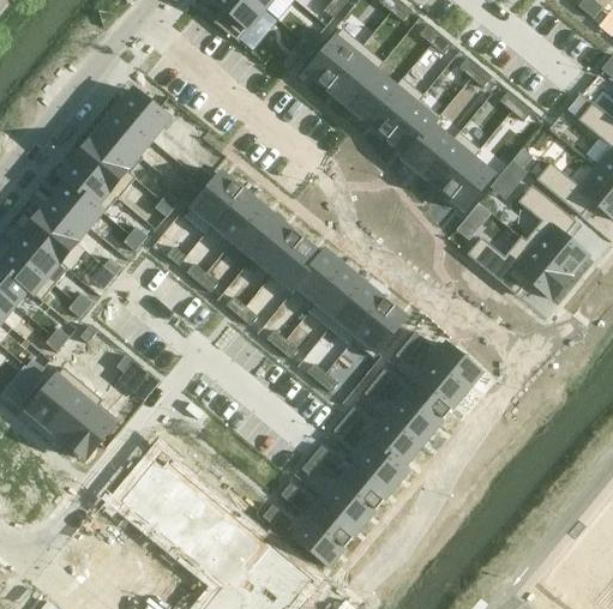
[(214,0),(223,8),(214,19),(238,40),(265,6),(257,0),(214,0)]
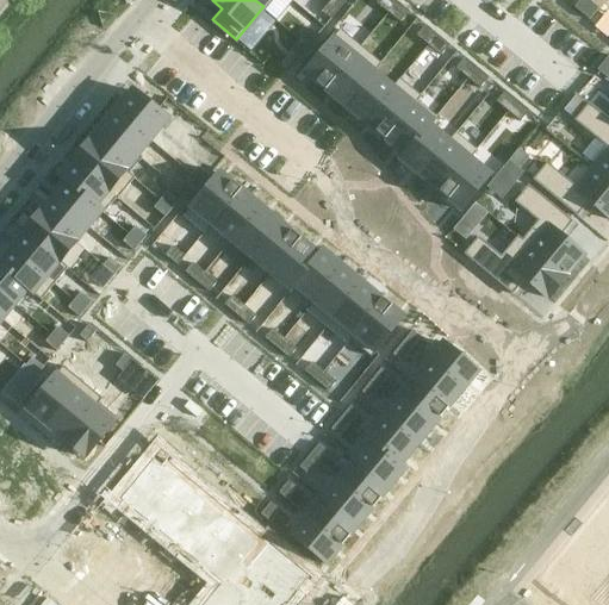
[(329,0),(322,8),(331,16),(342,4),(337,0),(329,0)]
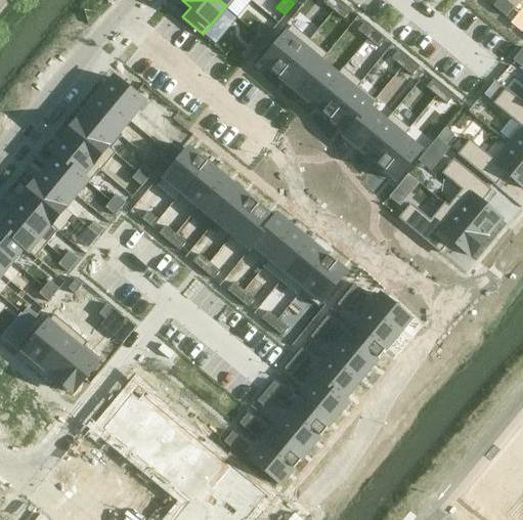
[(323,0),(334,8),(341,0),(323,0)]
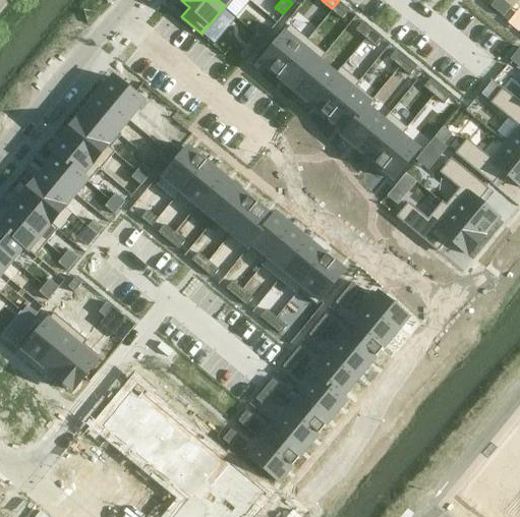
[(332,8),(342,16),(349,8),(339,0),(332,8)]
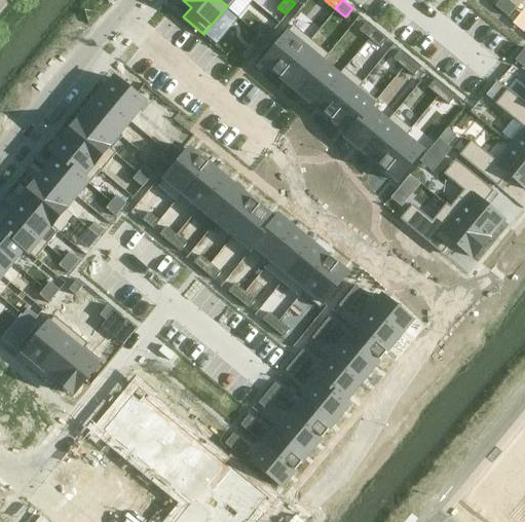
[(495,0),(494,1),(503,9),(510,0),(495,0)]
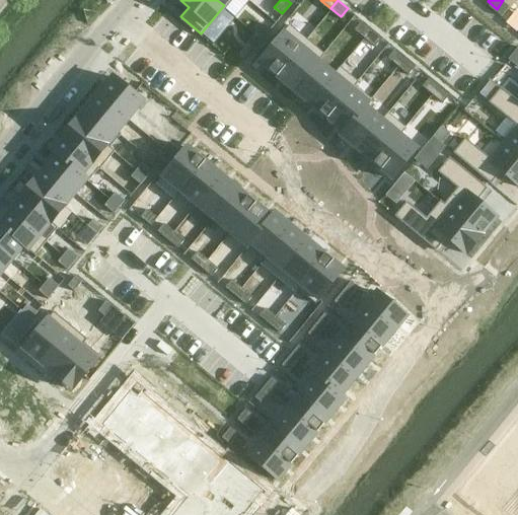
[(504,0),(497,9),(505,15),(517,0),(504,0)]
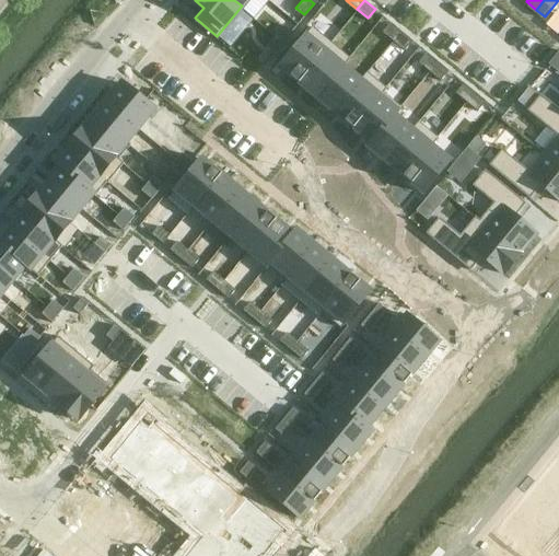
[(383,30),(394,38),(400,30),(389,21),(383,30)]
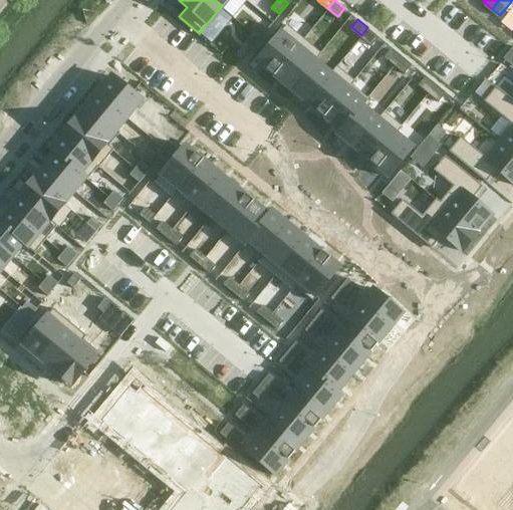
[(252,30),(260,37),(268,27),(260,20),(252,30)]
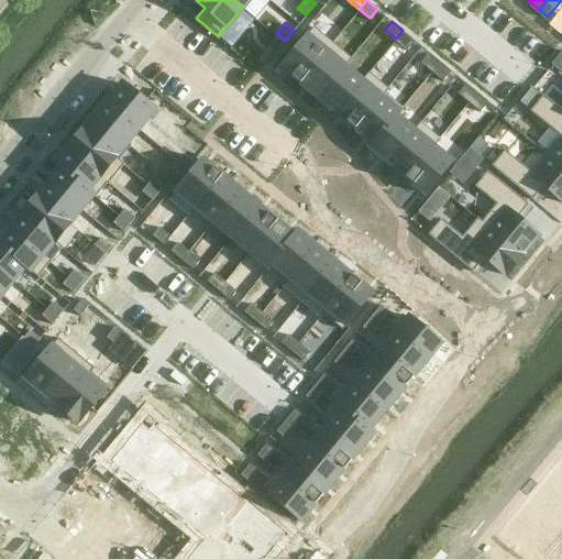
[(315,24),(281,65),(299,80),(333,40),(315,24)]
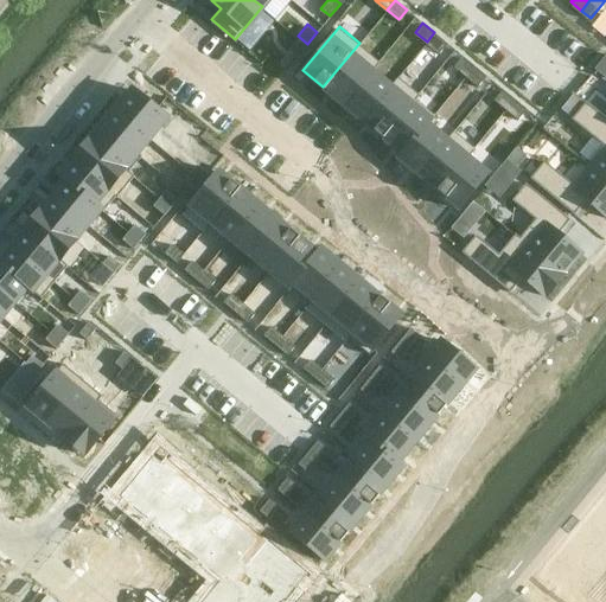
[(434,32),(427,42),(439,52),(446,43),(434,32)]
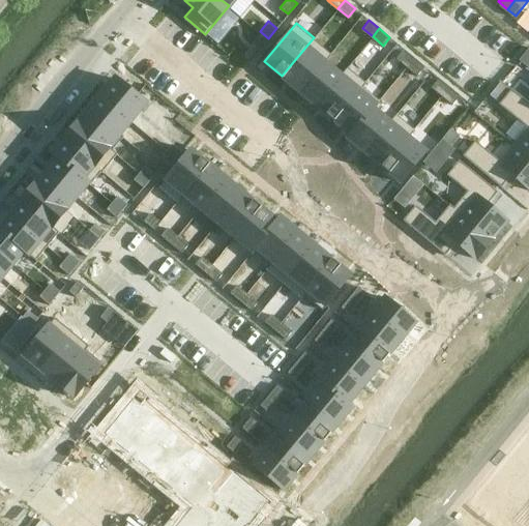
[(259,48),(268,38),(260,31),(251,41),(259,48)]
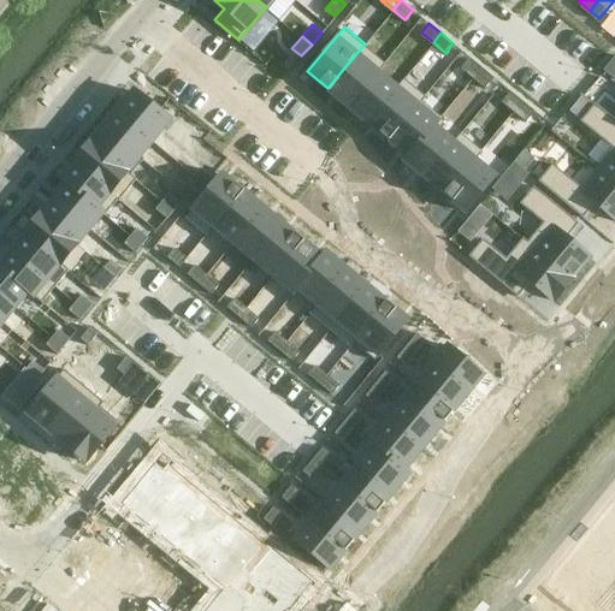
[(365,43),(327,88),(348,105),(378,69),(378,70),(385,61),(365,43)]
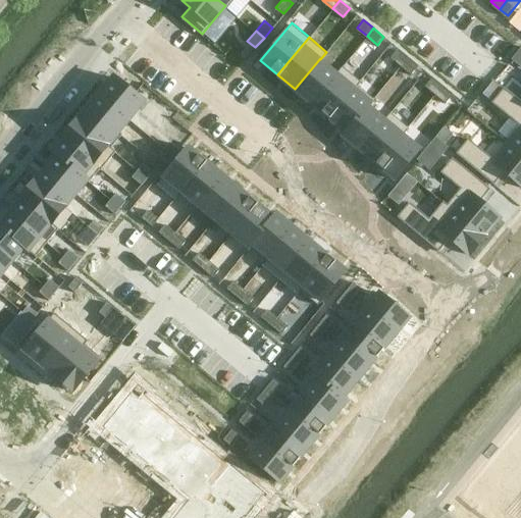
[(398,48),(391,56),(401,64),(408,56),(398,48)]
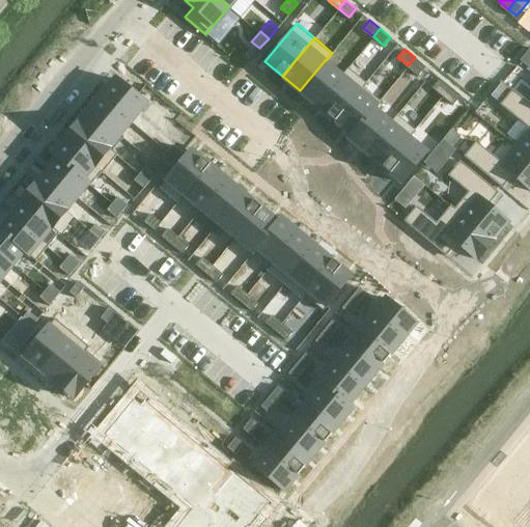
[(529,55),(525,52),(520,58),(529,64),(529,55)]
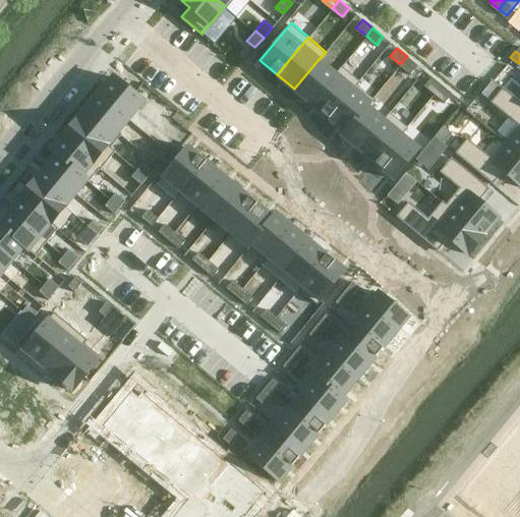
[(407,56),(400,64),(410,72),(417,64),(407,56)]
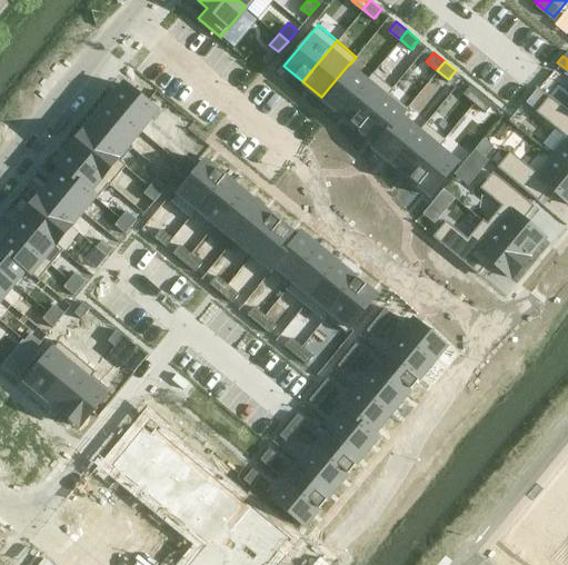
[(349,63),(321,97),(340,112),(367,79),(366,78),(349,65),(349,63)]
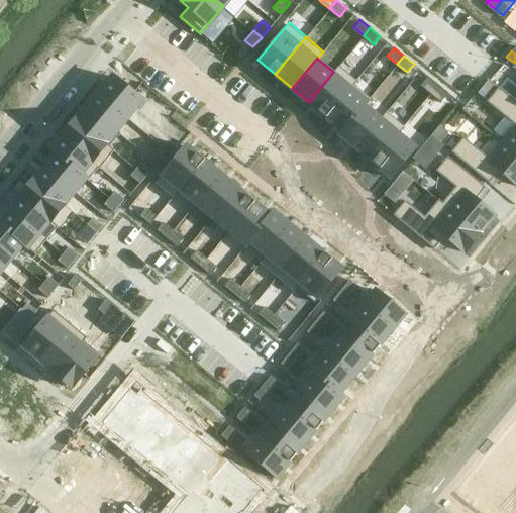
[(333,72),(309,102),(325,115),(350,86),(353,82),(354,83),(357,79),(338,64),(332,71),(333,72)]
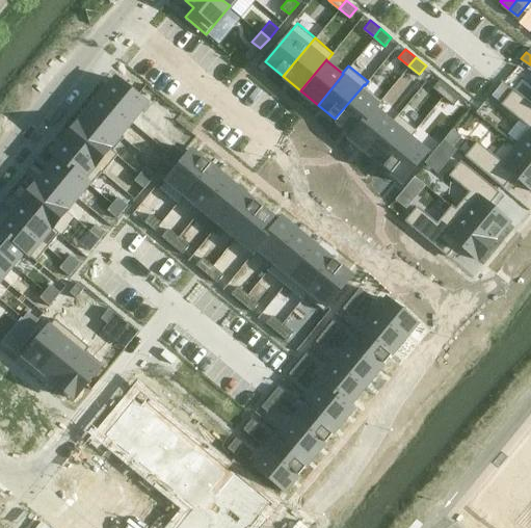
[(116,76),(101,95),(131,120),(138,110),(145,101),(116,76)]
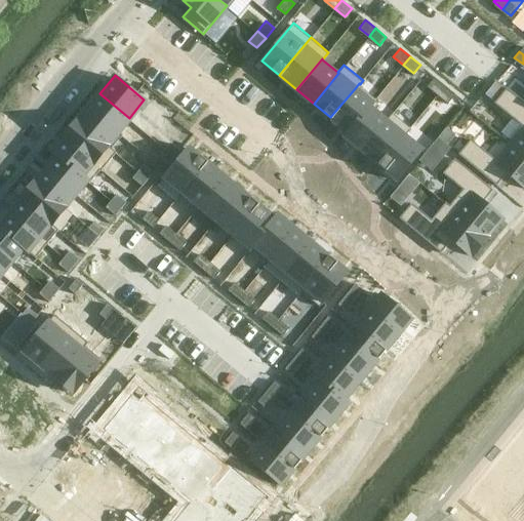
[(428,84),(438,93),(444,85),(434,76),(428,84)]
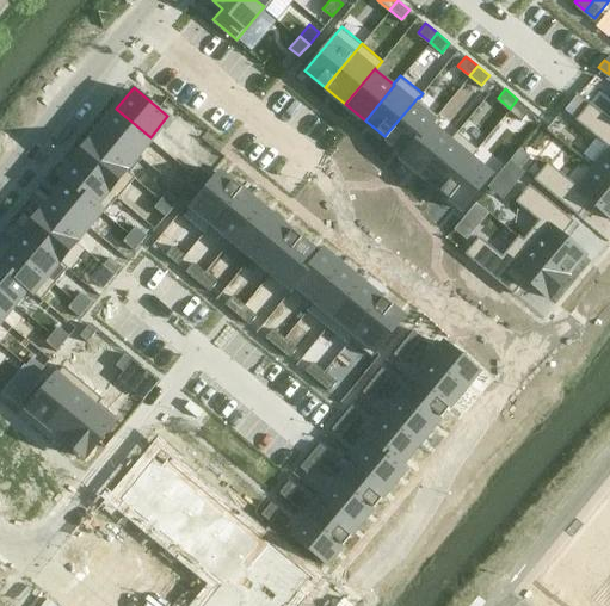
[(577,91),(564,105),(577,116),(589,101),(577,91)]
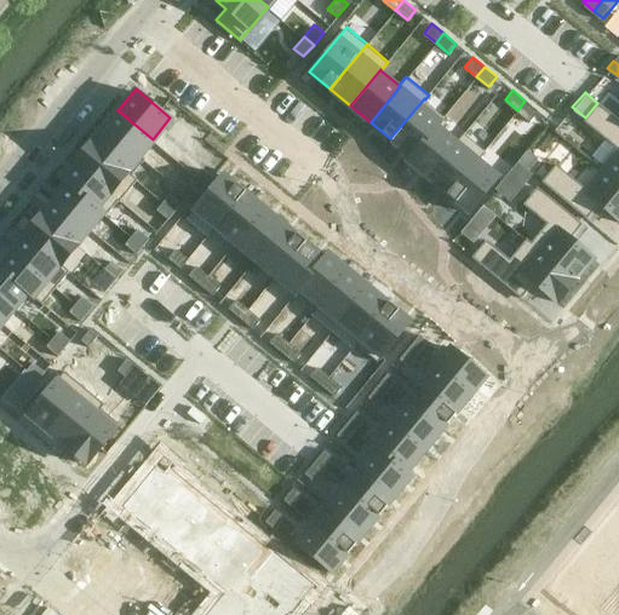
[(420,103),(390,138),(411,155),(436,124),(437,125),(445,116),(425,99),(424,98),(420,103)]
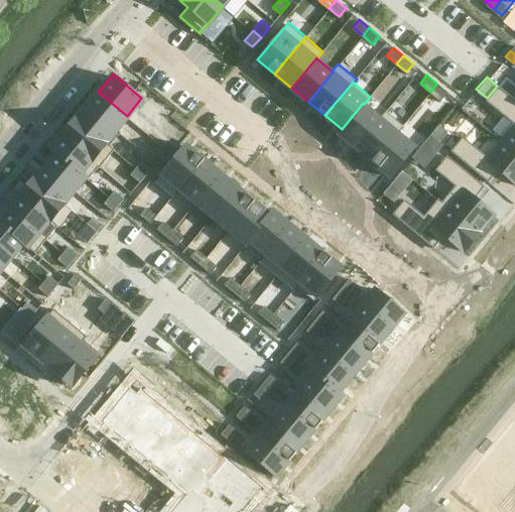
[(430,92),(440,100),(446,92),(436,84),(430,92)]
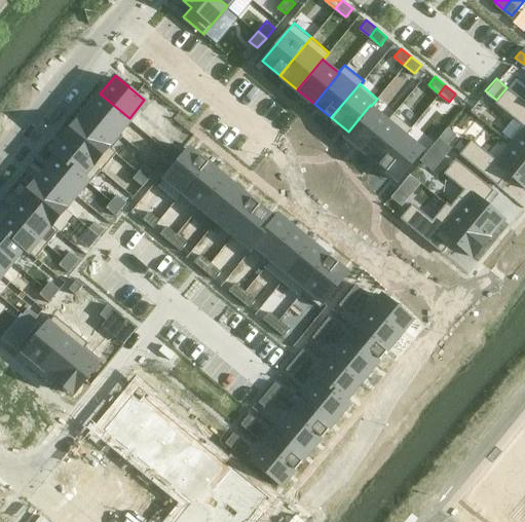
[(496,101),(495,101),(523,124),(510,141),(524,153),(524,101),(508,86),(507,87),(496,101)]
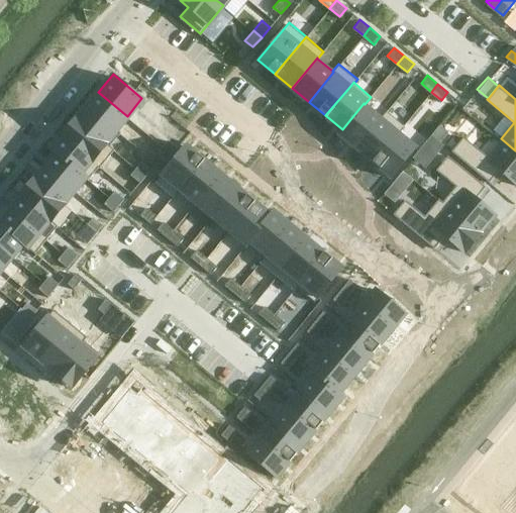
[(98,92),(88,105),(120,132),(121,131),(117,128),(122,122),(127,116),(98,92)]
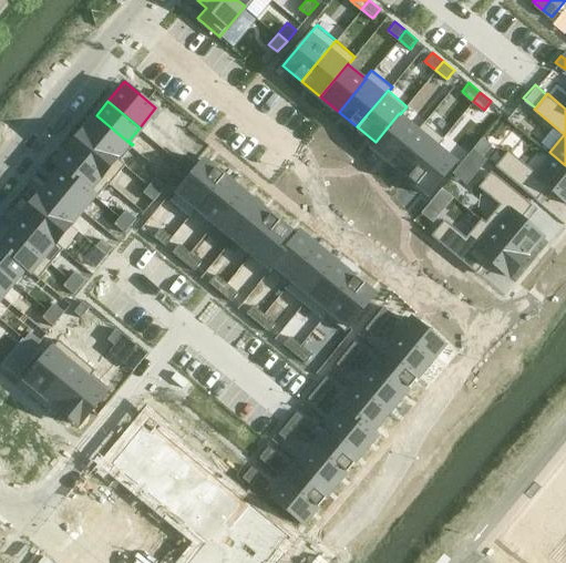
[(376,142),(372,146),(391,162),(418,129),(400,114),(399,113),(376,142)]
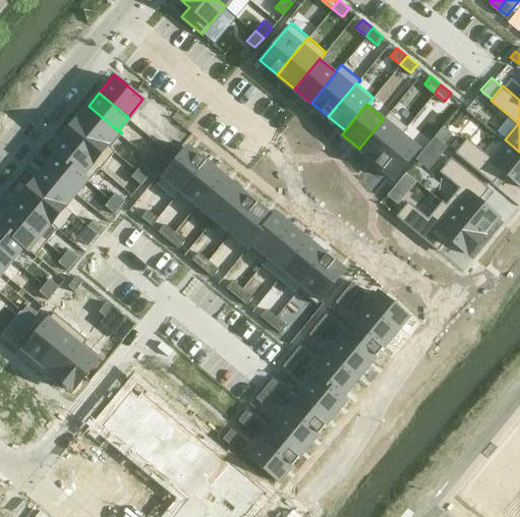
[(77,117),(76,118),(115,150),(116,150),(111,146),(116,139),(121,133),(89,106),(78,118),(77,117)]
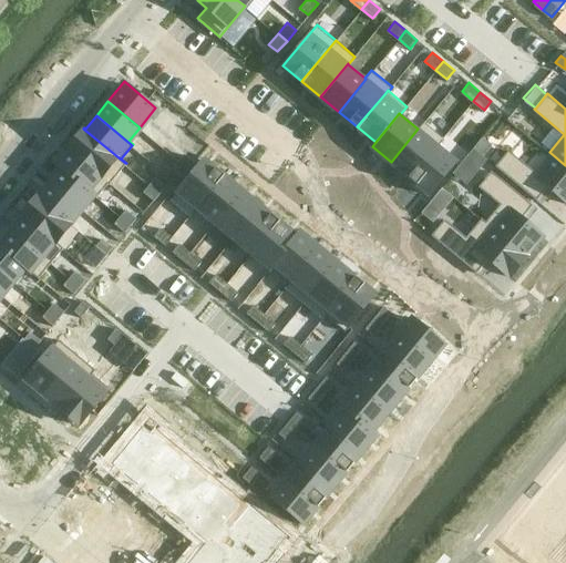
[(418,129),(391,162),(410,177),(436,144),(438,145),(444,136),(424,120),(418,129)]
